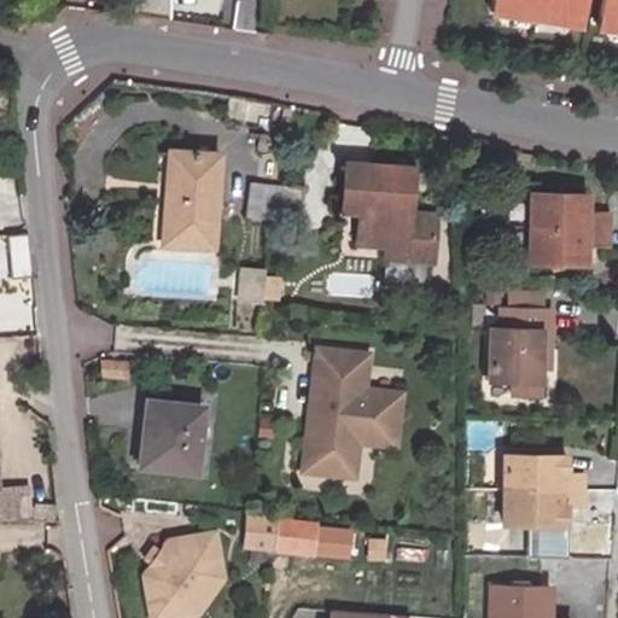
[(617,0),(491,0),(490,10),(581,23),(583,0),(602,0),(599,25),(617,28),(617,0)]
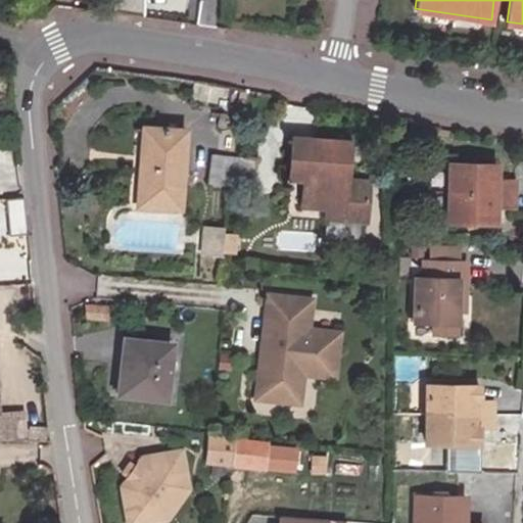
[(143,131),(142,151),(138,201),(174,205),(176,180),(179,134),(143,131)]
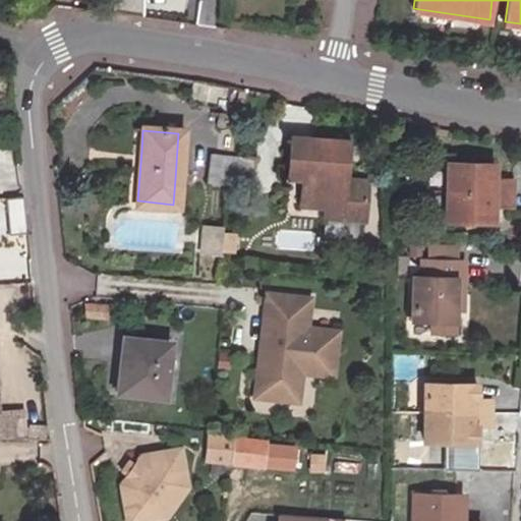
[(347,142),(307,139),(289,138),(287,177),(301,178),(307,179),(307,185),(301,185),(300,205),(325,206),(341,208),(342,217),(355,218),(366,210),(367,189),(361,182),(345,181),(347,142)]
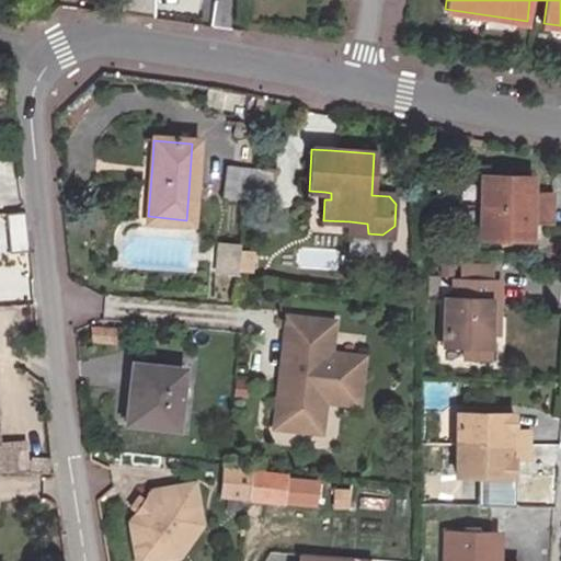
[(220,197),(250,203),(253,169),(226,165),(220,197)]
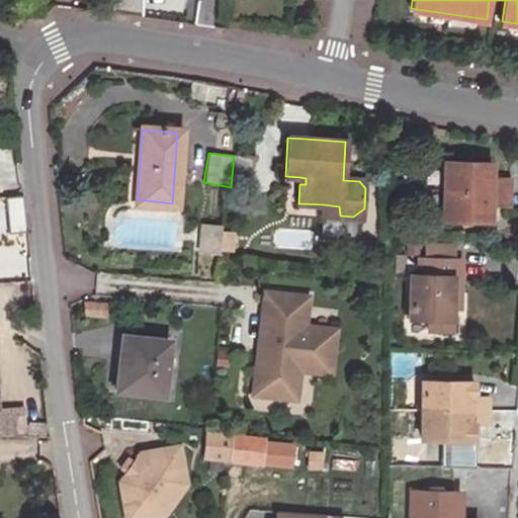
[(231,187),(229,210),(248,213),(253,160),(234,156),(231,187)]
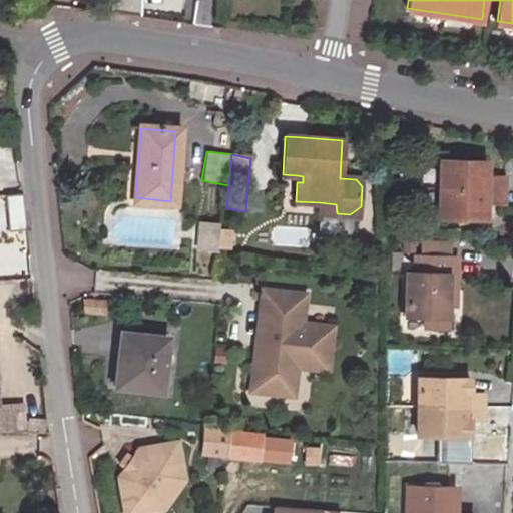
[(485,160),(440,159),(440,216),(483,216),(483,202),(503,203),(503,176),(484,176),(485,160)]
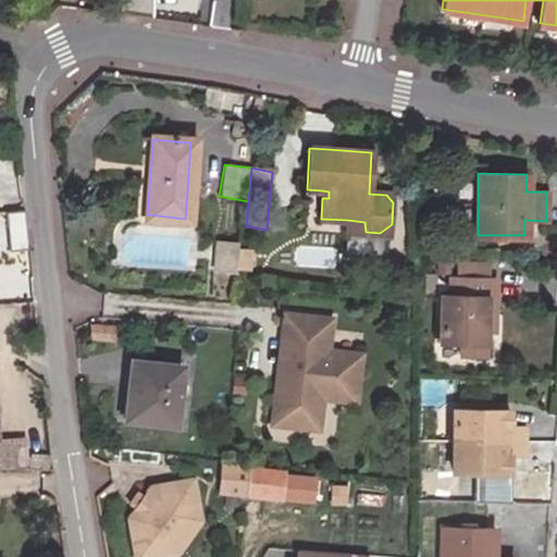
[(347,231),(366,232),(364,222),(347,220),(347,231)]
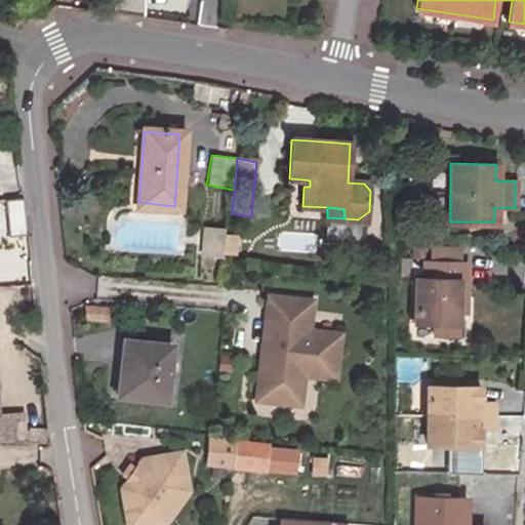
[(225,232),(206,230),(204,255),(223,256),(225,232)]
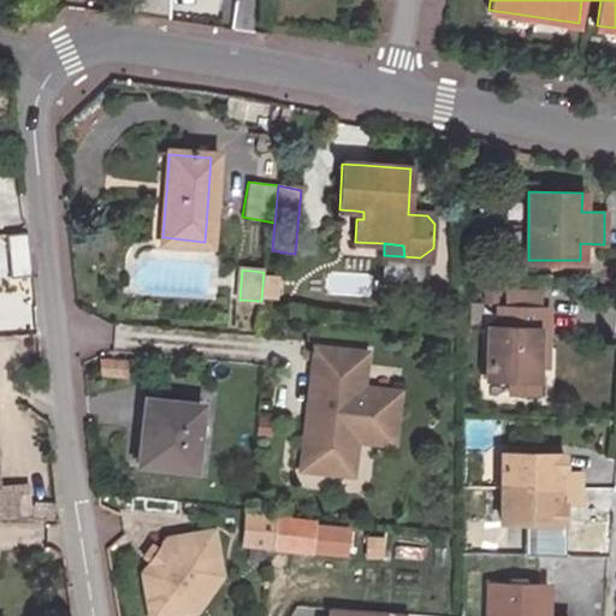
[(505,307),(539,308),(539,291),(504,290),(505,307)]
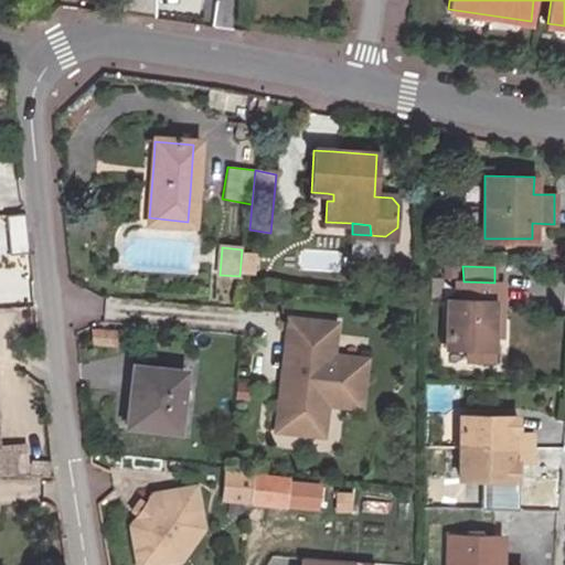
[(501,283),(494,283),(464,281),(457,280),(456,300),(447,300),(446,348),(467,349),(467,361),(491,362),(491,337),(492,301),(501,301),(501,283)]
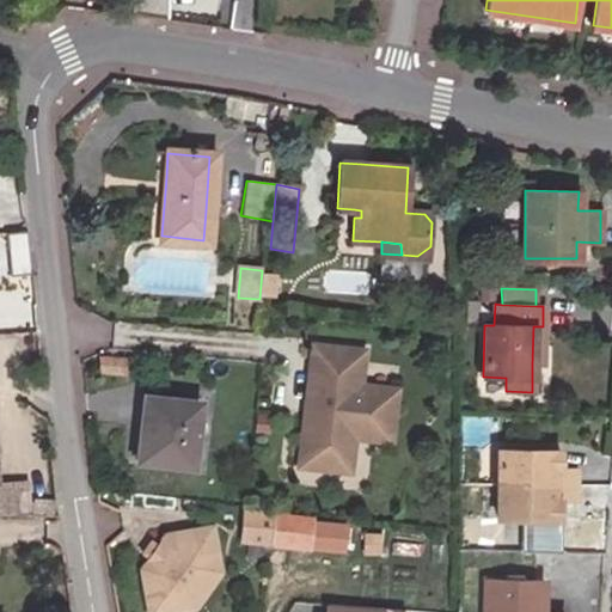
[(543,365),(543,326),(533,326),(532,365),(543,365)]
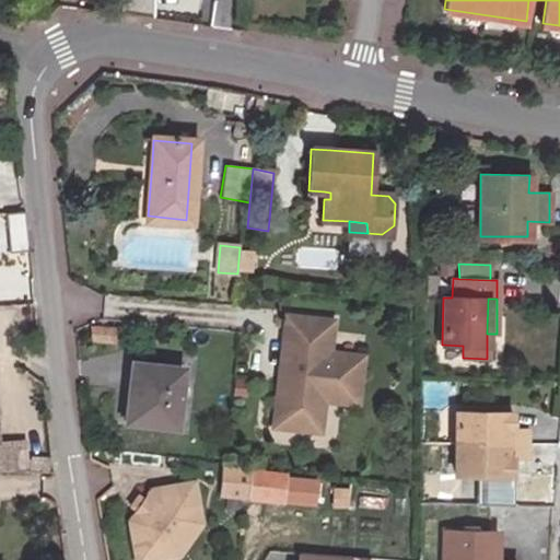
[(331,318),(284,314),(280,363),(291,363),(290,377),(279,376),(275,426),(305,429),(307,409),(324,411),(325,398),(359,401),(363,352),(329,350),(331,318)]
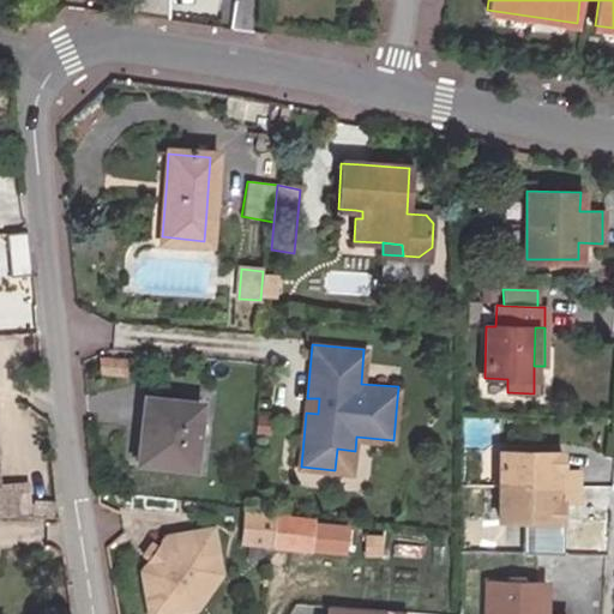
[(124,361),(102,360),(103,373),(124,375),(124,361)]
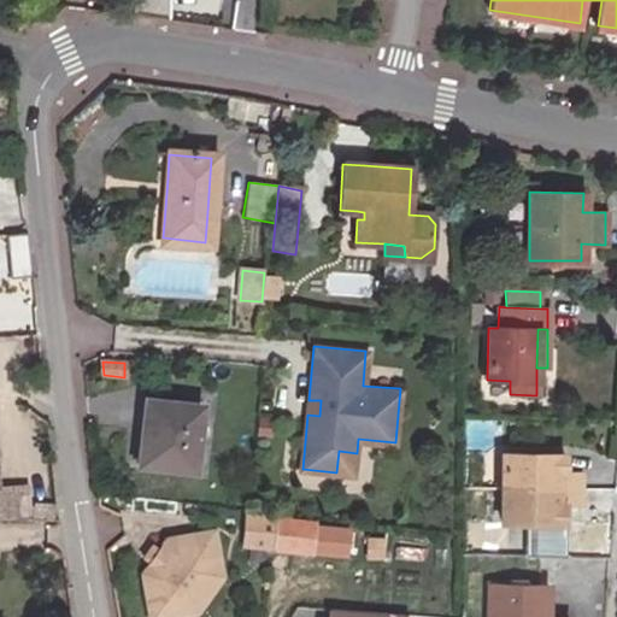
[(194,470),(201,406),(150,400),(146,438),(142,436),(140,463),(194,470)]
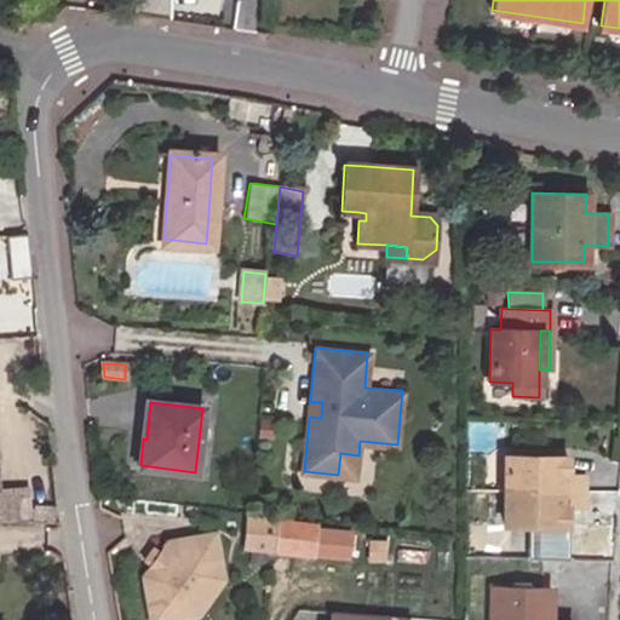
[(322,402),(310,402),(309,417),(321,418),(322,402)]
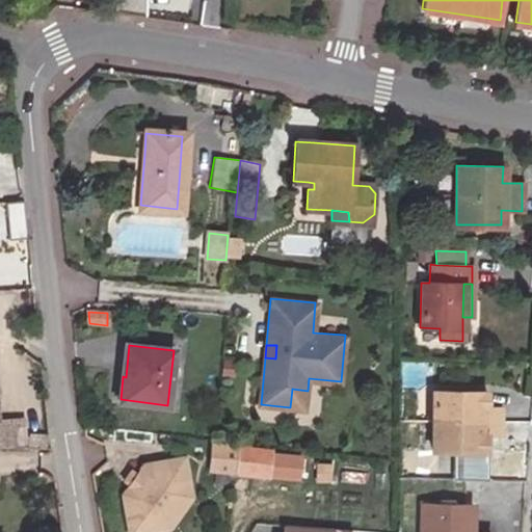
[(308,391),(292,389),(290,407),(307,408),(308,391)]
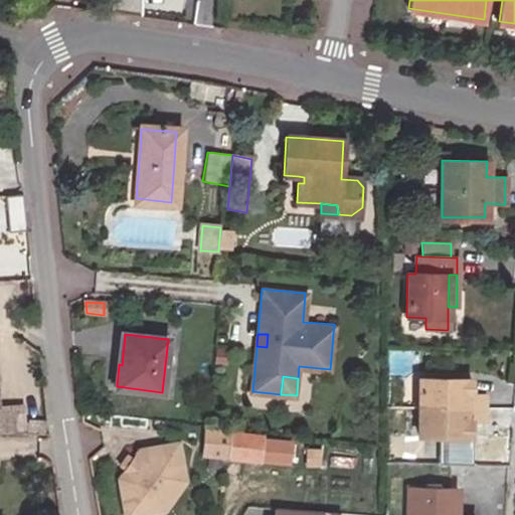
[(466,391),(466,378),(420,377),(419,435),(465,437),(466,419),(471,419),(482,420),(483,392),(472,391),(466,391)]
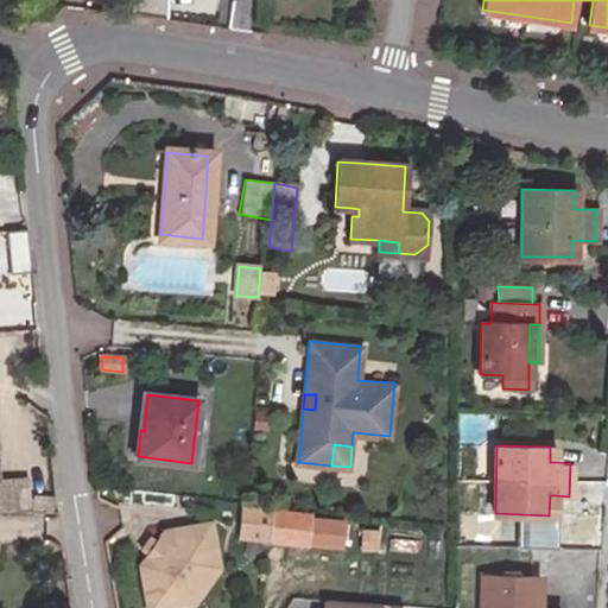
[(29,476),(0,477),(0,508),(58,512),(56,495),(30,495),(29,476)]
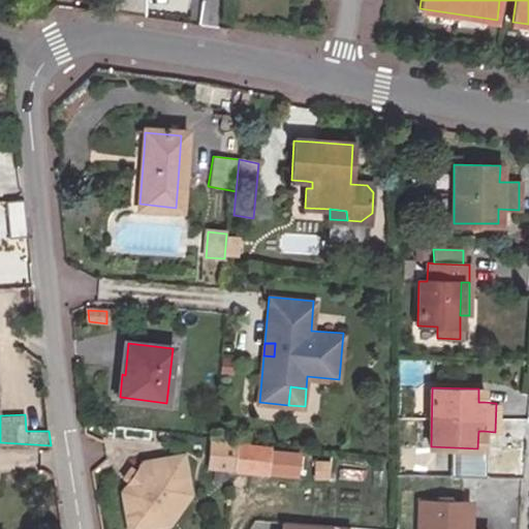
[(237,469),(238,448),(211,445),(210,466),(237,469)]
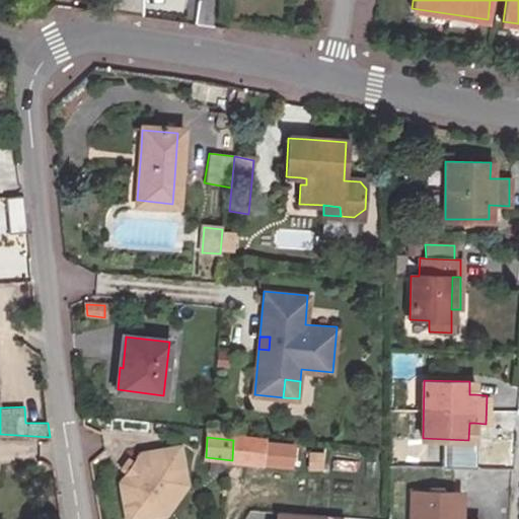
[(249,441),(233,440),(232,460),(247,461),(249,441)]
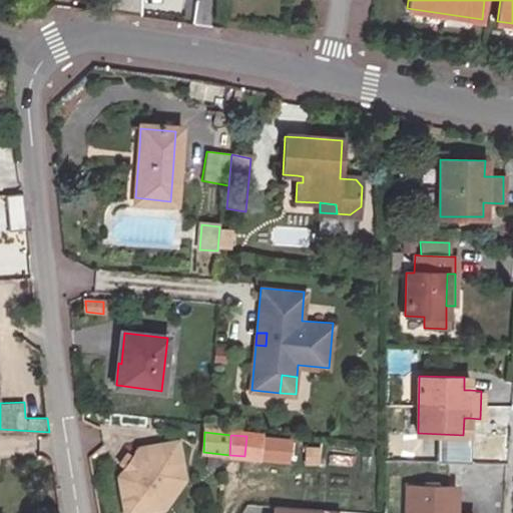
[(246,436),(244,456),(259,457),(261,437),(246,436)]
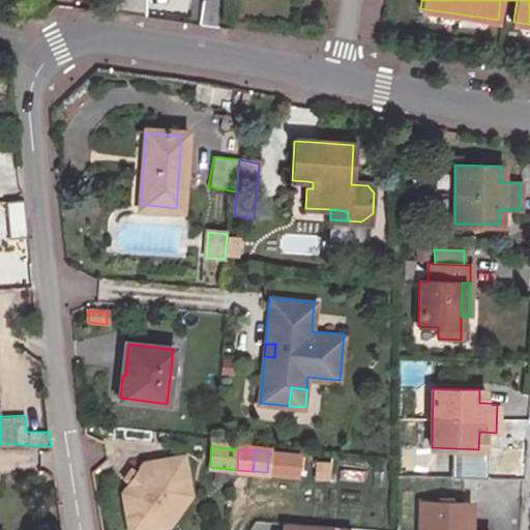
[(300,454),(269,451),(267,472),(298,475),(300,454)]
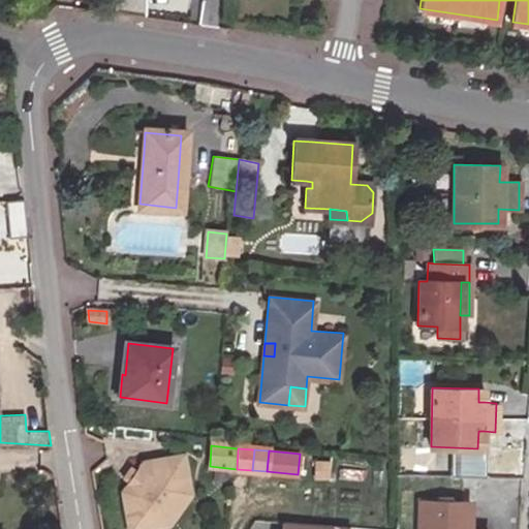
[(177,495),(189,494),(183,454),(144,460),(136,471),(132,479),(123,491),(129,528),(132,528),(168,524),(165,510),(177,495)]
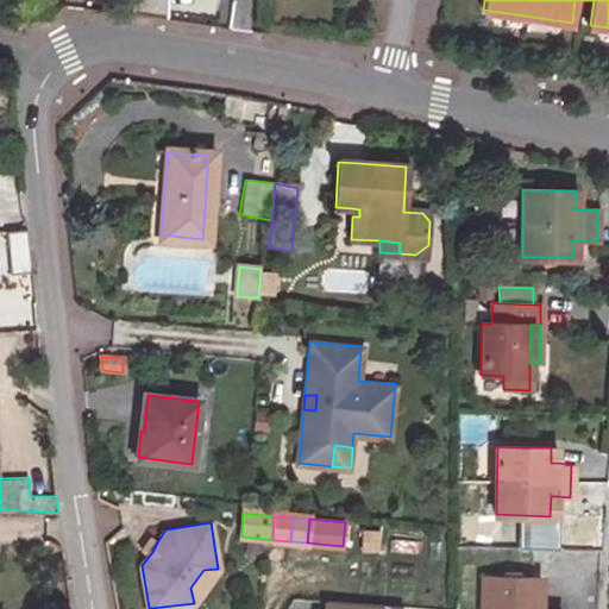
[(479,527),(463,526),(463,546),(479,546),(479,527)]
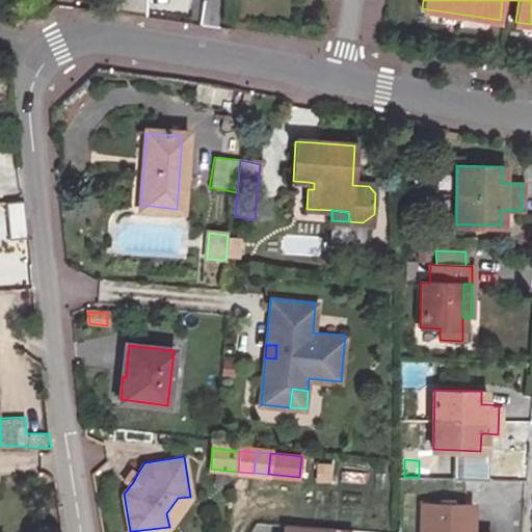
[(331,463),(317,462),(317,479),(330,481),(331,463)]
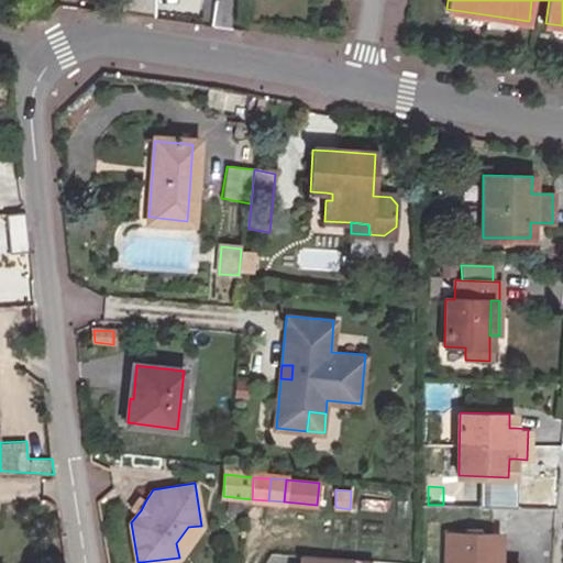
[(134,506),(141,510),(145,501),(140,497),(134,506)]
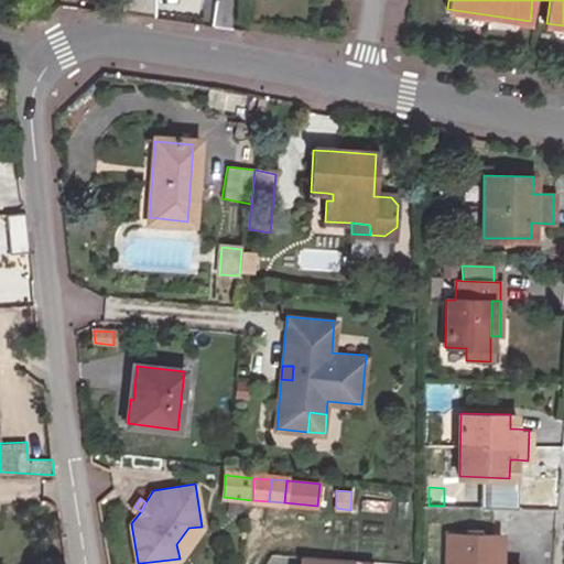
[(180,559),(202,527),(188,528),(176,544),(180,559)]
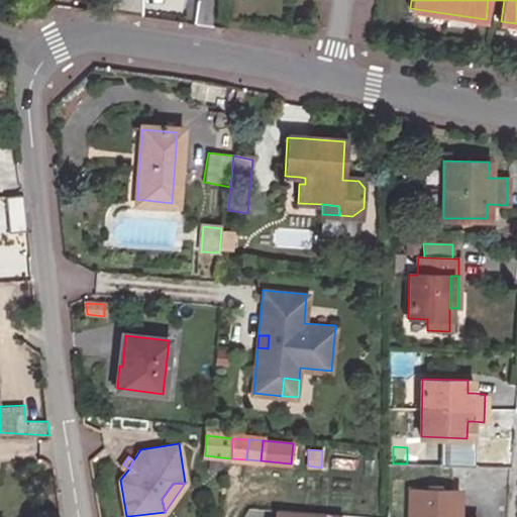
[(453,516),(454,515),(461,515),(461,490),(442,490),(442,485),(424,484),(424,489),(407,489),(406,516),(453,516)]
